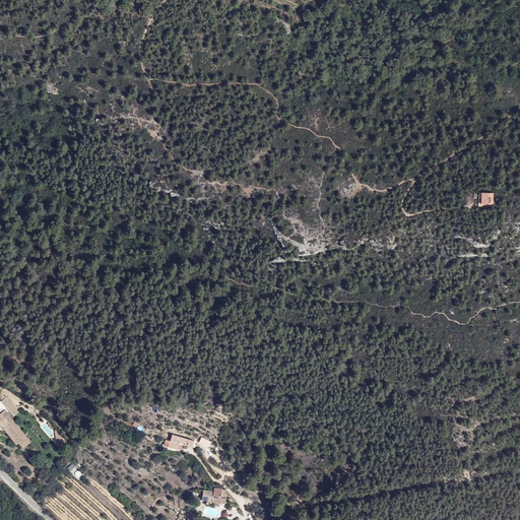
[(493,194),(478,194),(478,205),(493,205),(493,194)]
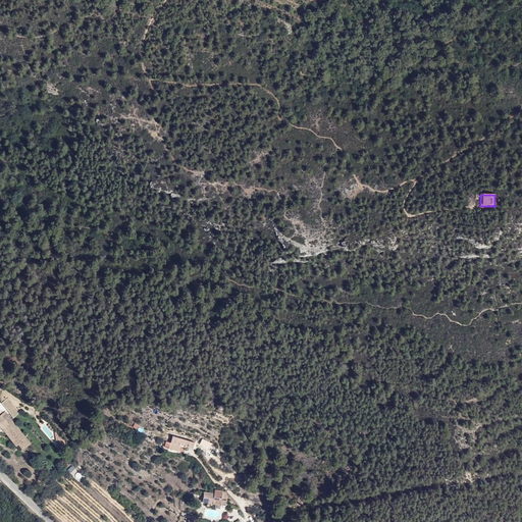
[(10,403),(13,406),(19,401),(7,385),(1,392),(10,403)]
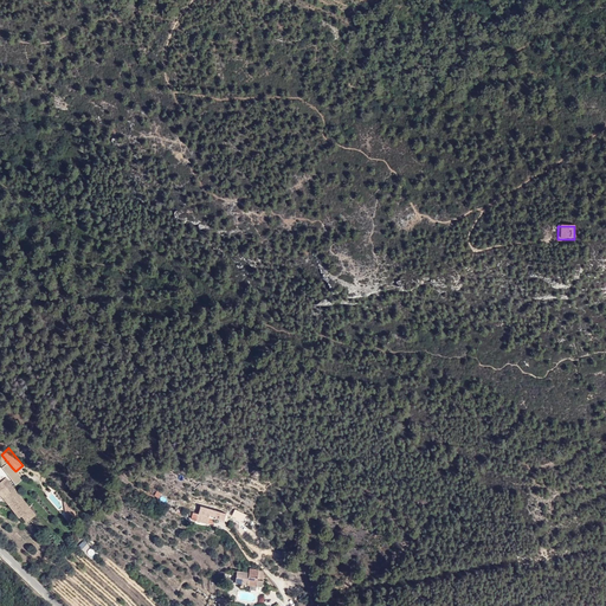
[(34,501),(12,474),(8,470),(5,464),(0,468),(0,474),(21,502),(26,508),(34,501)]
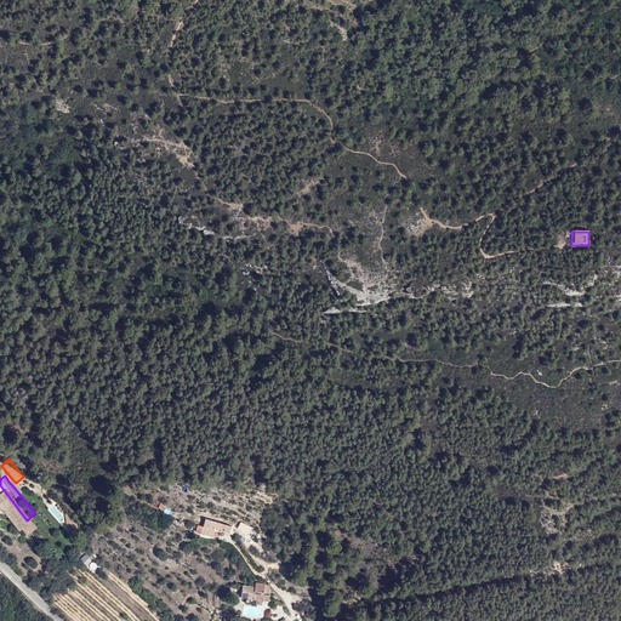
[(0,491),(20,516),(22,514),(0,485),(0,491)]
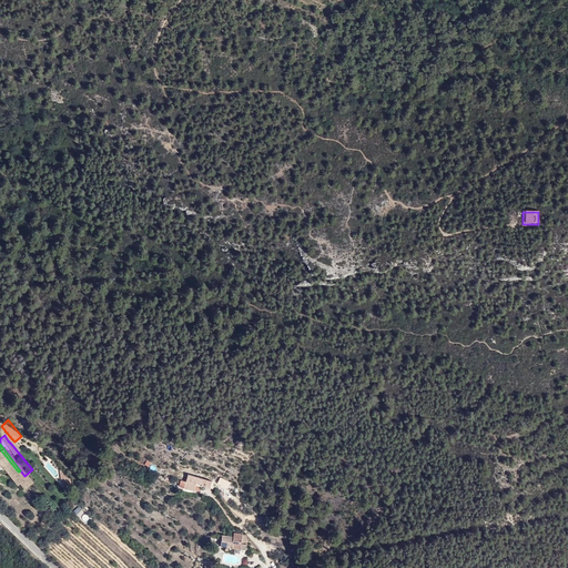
[(180,463),(171,460),(170,464),(175,466),(174,469),(189,474),(191,466),(195,468),(198,460),(183,456),(180,463)]
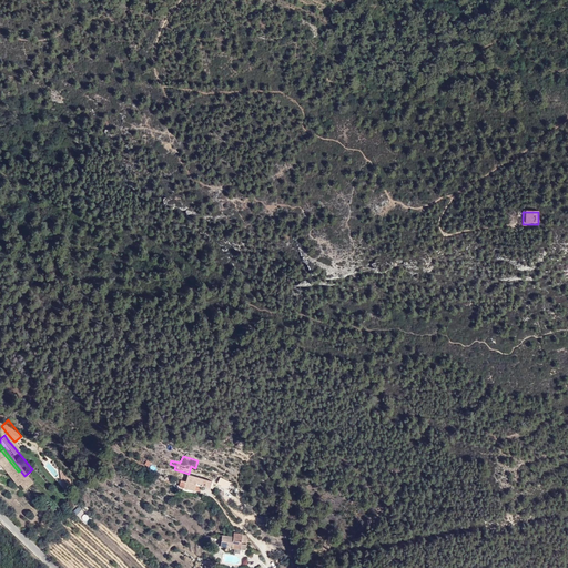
[(184,482),(180,480),(178,488),(199,494),(203,479),(186,475),(184,482)]
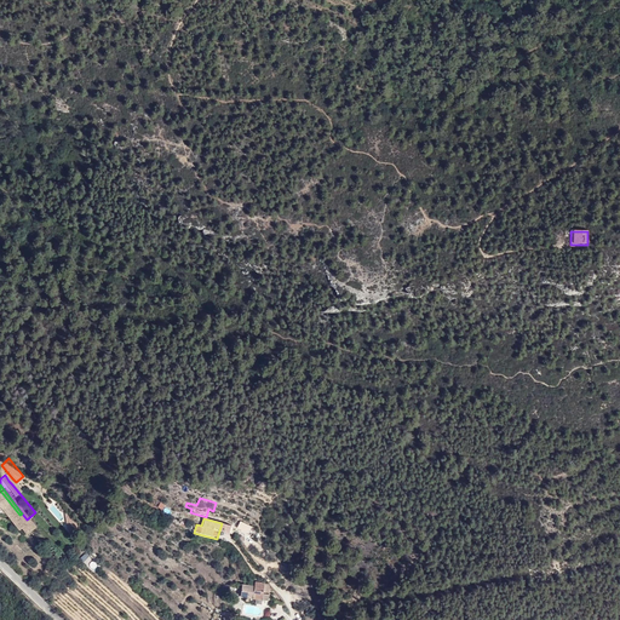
[(240,521),(236,528),(247,534),(252,527),(240,521)]
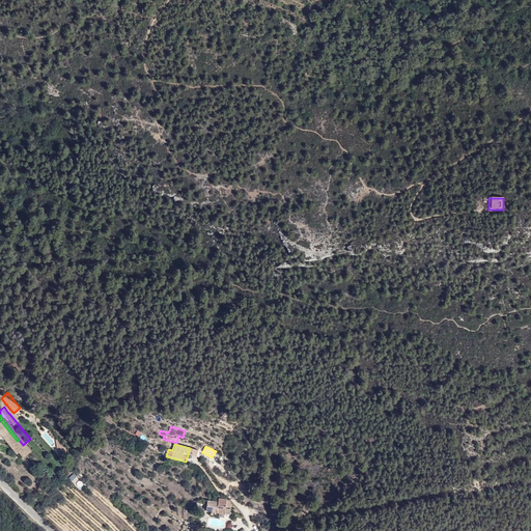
[(225,499),(217,498),(216,502),(215,512),(220,512),(225,513),(225,508),(225,499)]
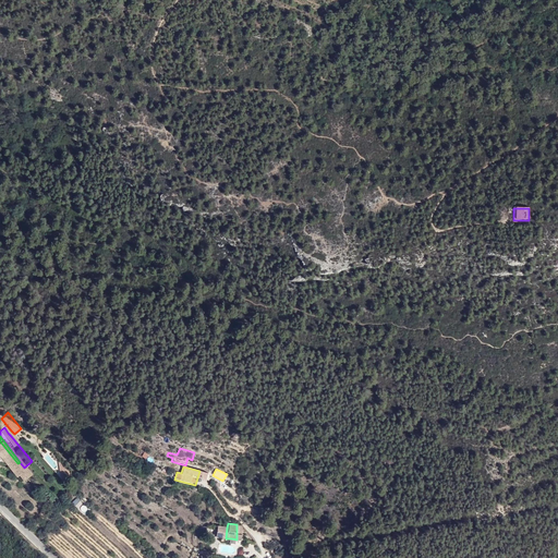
[(226,538),(227,528),(217,525),(217,537),(219,538),(226,538)]
